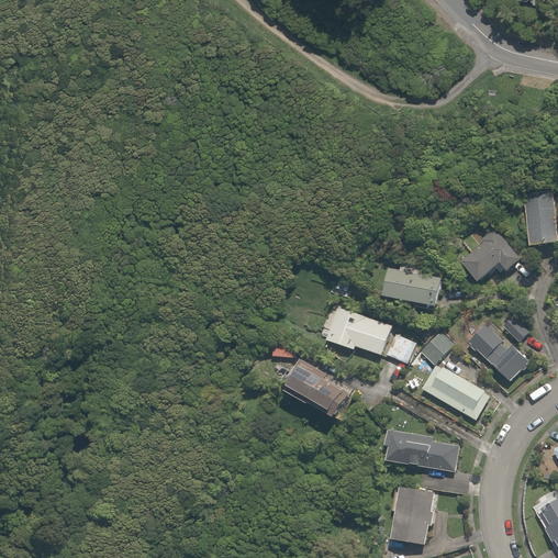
[(557,223),(548,187),(517,194),(532,249),(557,243),(557,223)]
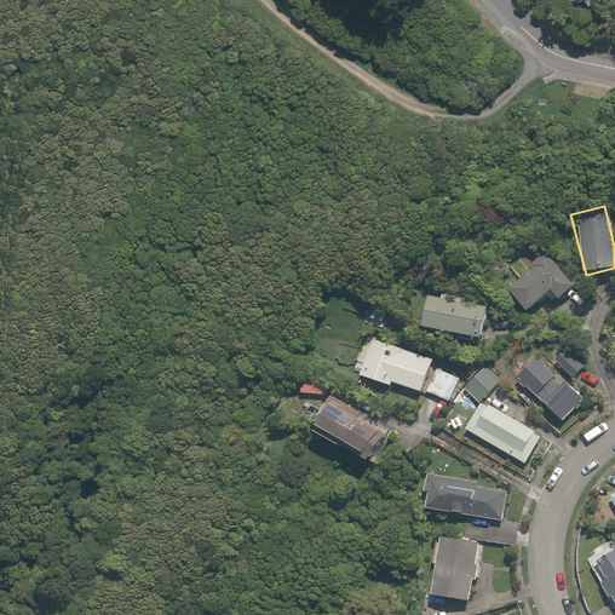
[(574,288),(544,253),(507,283),(530,311),(552,292),(559,300),(574,288)]
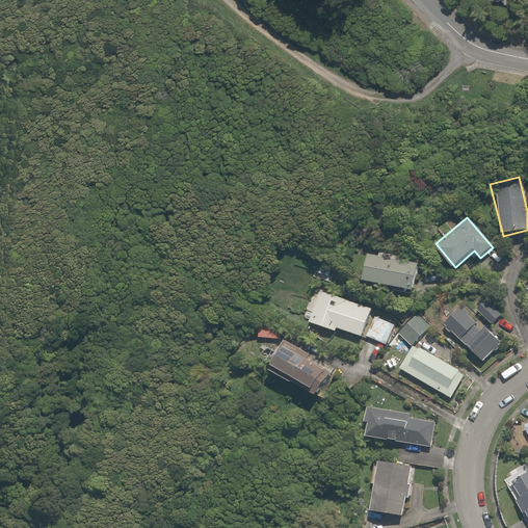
[(419,264),(365,253),(359,280),(413,291),(419,264)]
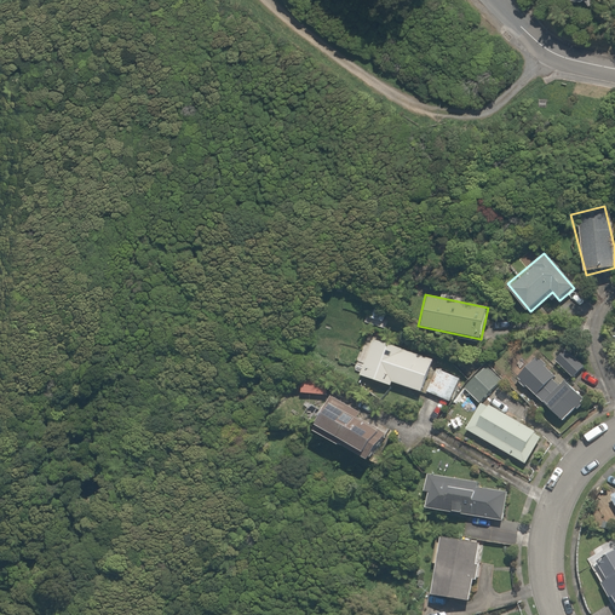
[(430,355),(372,338),(360,375),(390,385),(391,380),(420,389),(430,355)]
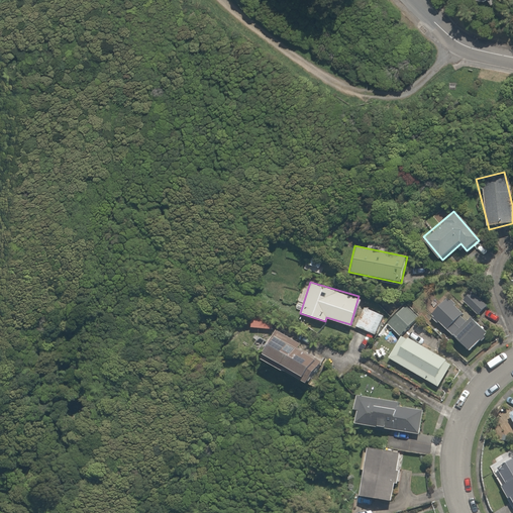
[(469,288),(459,298),(477,314),(486,303),(469,288)]
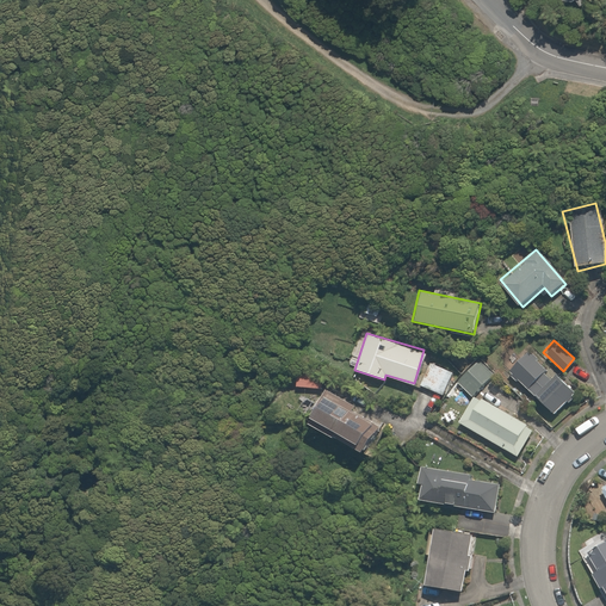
[(520,352),(505,370),(554,412),(573,389),(556,375),(551,379),(520,352)]
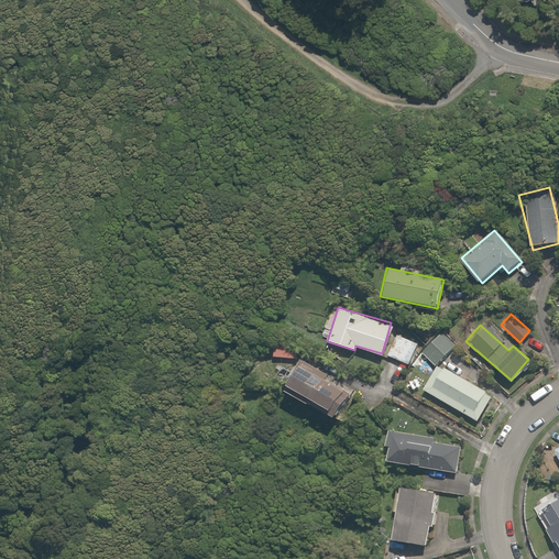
[(431,361),(452,341),(440,328),(419,348),(431,361)]
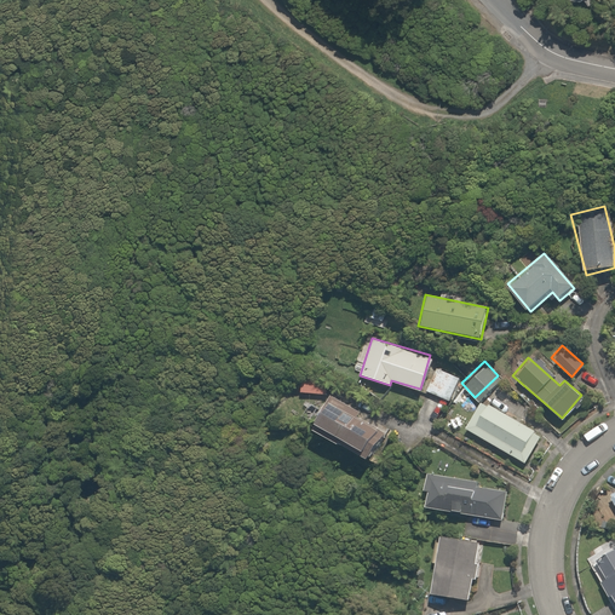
[(459,373),(436,362),(423,389),(446,400),(459,373)]
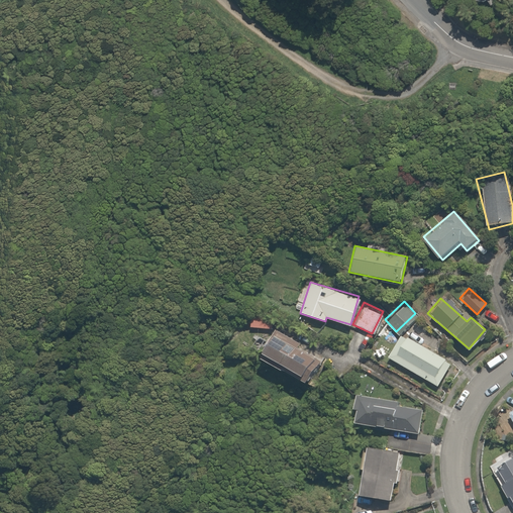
[(251,316),(250,327),(270,327),(271,317),(251,316)]
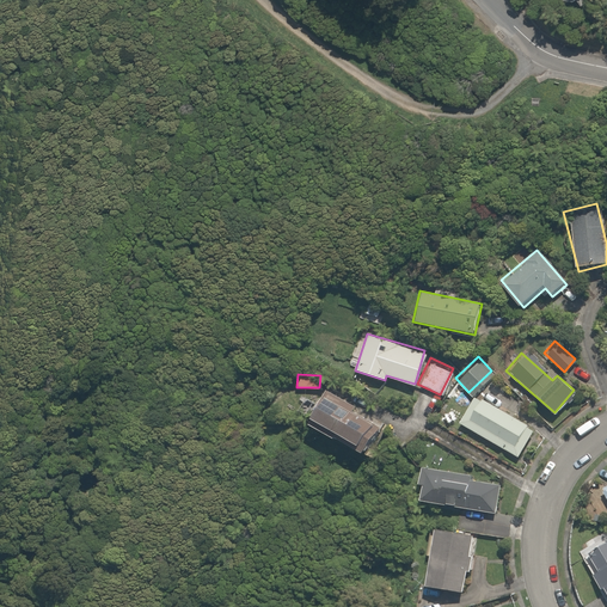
[(365,410),(330,392),(314,424),(367,451),(380,423),(362,415),(365,410)]
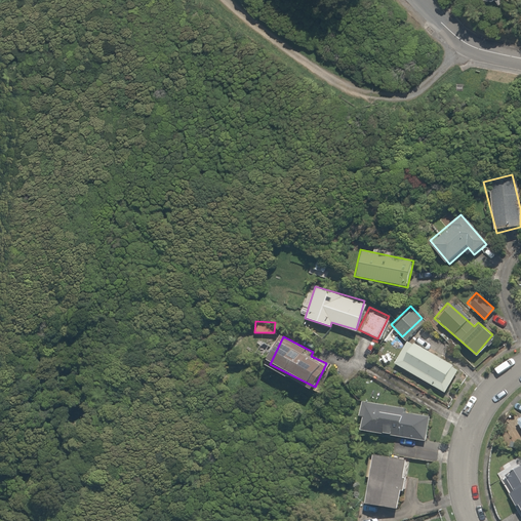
[(458,367),(404,336),(391,361),(444,392),(458,367)]
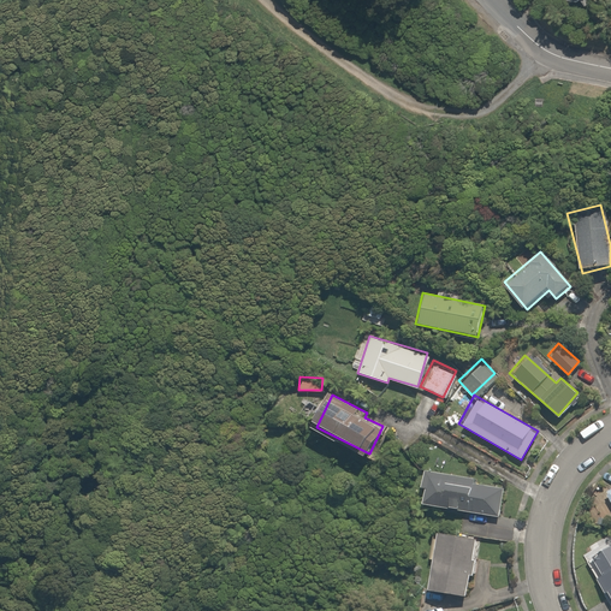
[(473,478),(423,473),(422,488),(428,490),(427,509),(498,515),(500,487),(473,485),(473,478)]
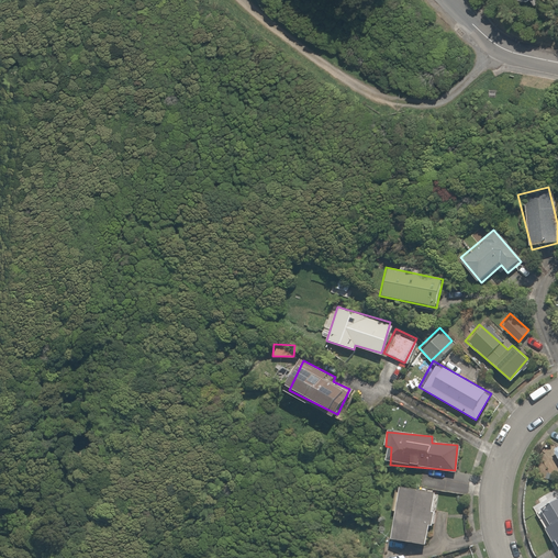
[(425,546),(432,494),(393,489),(390,510),(399,511),(394,542),(425,546)]
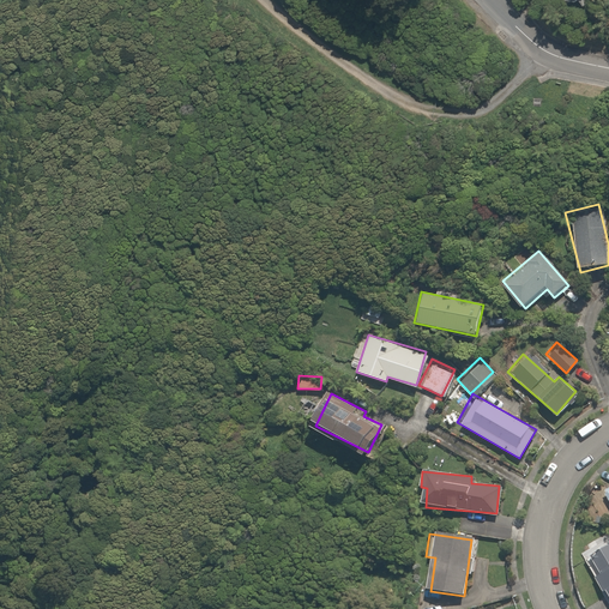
[(608,546),(590,554),(597,573),(592,576),(600,592),(607,590),(608,596),(608,546)]
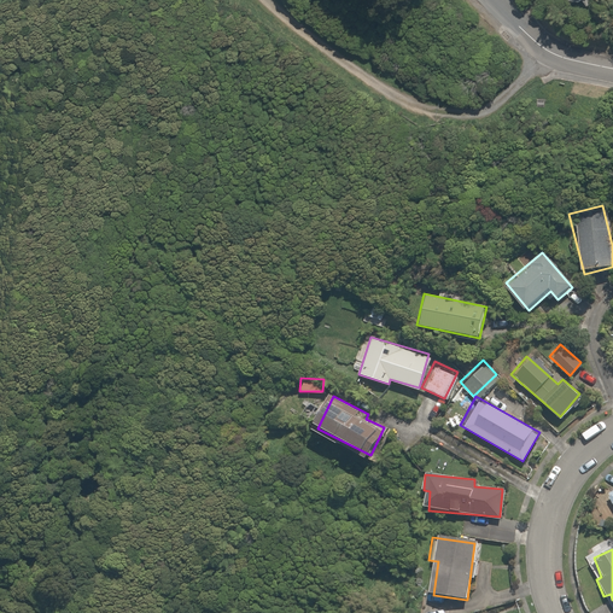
All buildings are outlined.
